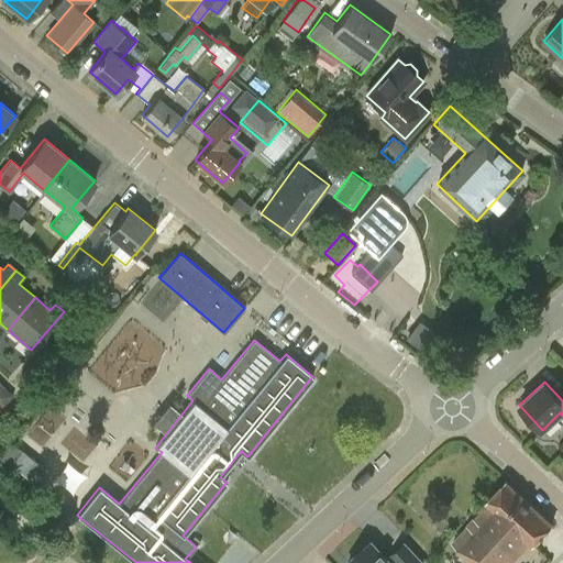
[(162,429),(176,409),(164,400),(150,421),(162,429)]
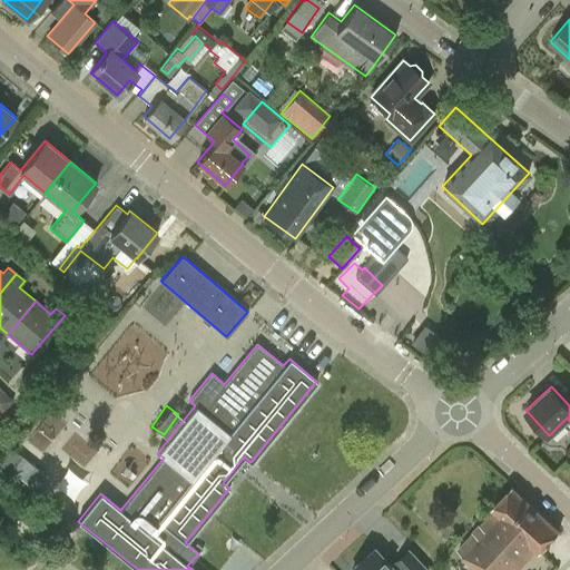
[(10,471),(22,455),(12,448),(0,462),(10,471)]
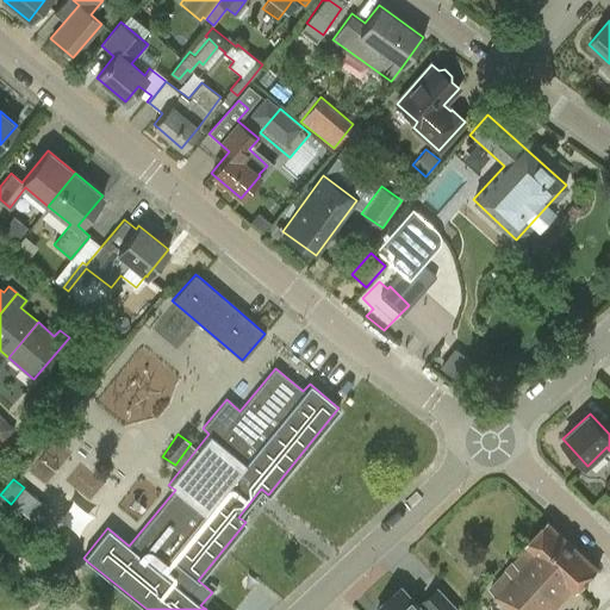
[(37,504),(22,493),(13,504),(27,516),(37,504)]
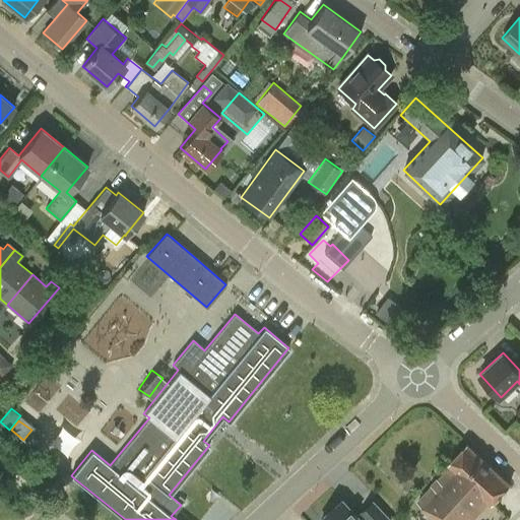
[(443,475),(480,510),(489,501),(491,502),(508,483),(467,445),(450,464),(452,466),(443,475)]
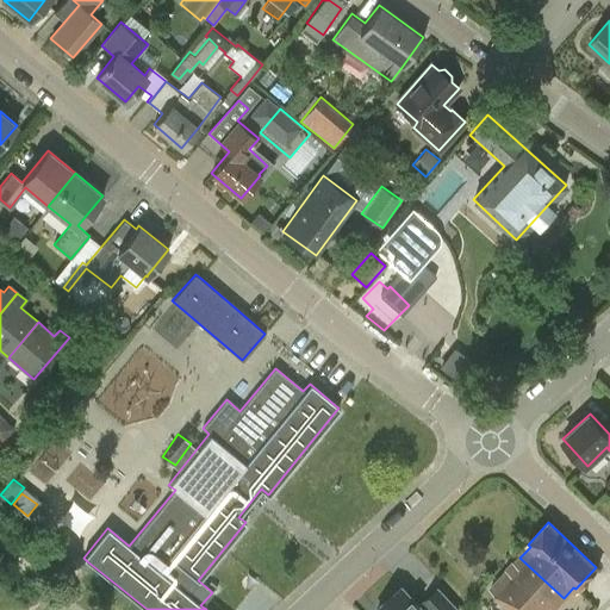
[(552,609),(564,598),(520,558),(491,589),(514,609),(552,609)]
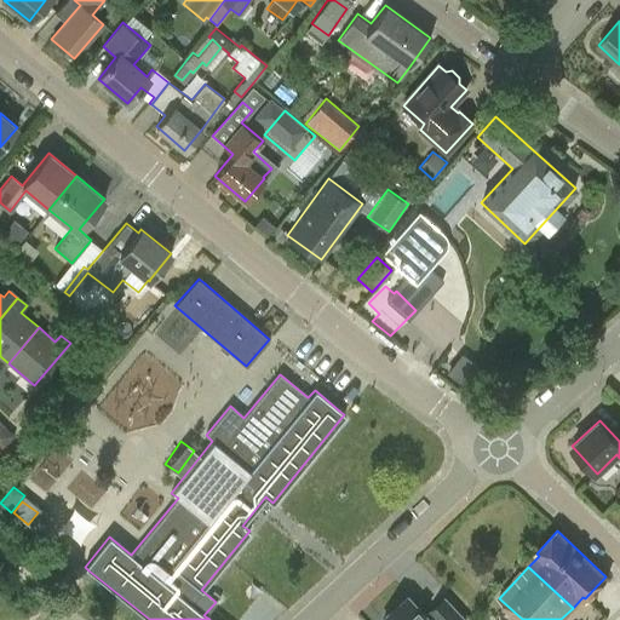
[(465,619),(464,619),(446,598),(434,609),(434,610),(428,615),(409,596),(383,619),(465,619)]
